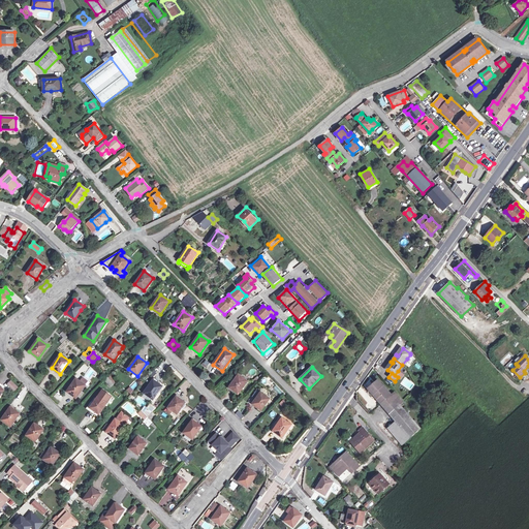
[(276,370),(284,378),(286,377),(277,368),(276,370)]
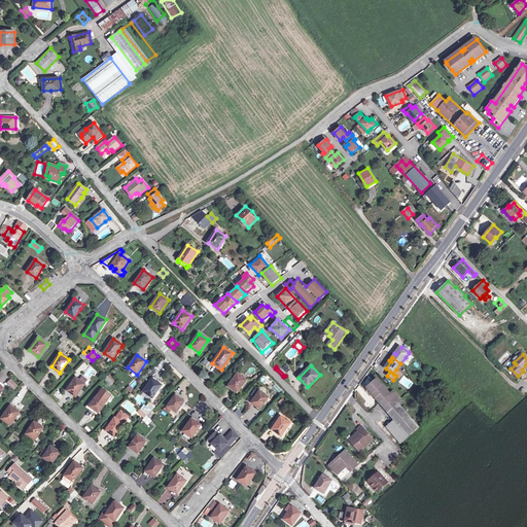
[(229,386),(238,392),(247,380),(238,373),(229,386)]
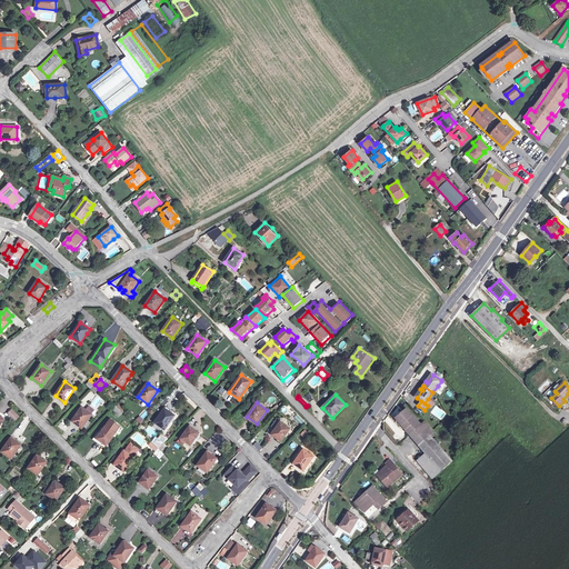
[(119,417),(123,412),(117,407),(116,406),(112,410),(119,417)]
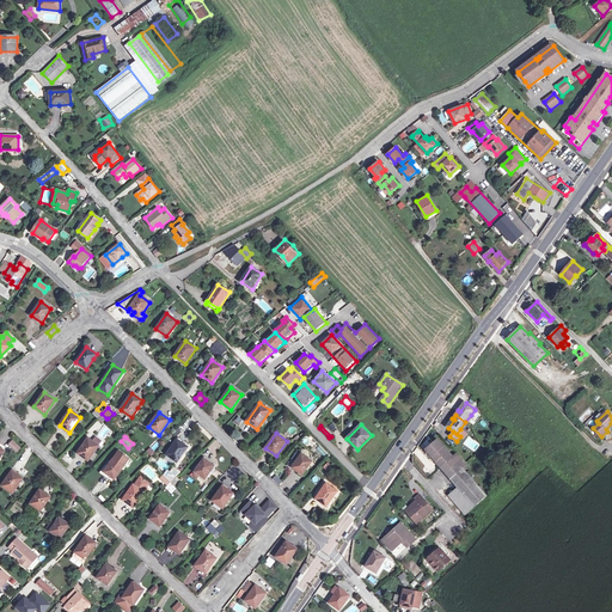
[(99,446),(89,439),(78,453),(89,460),(99,446)]
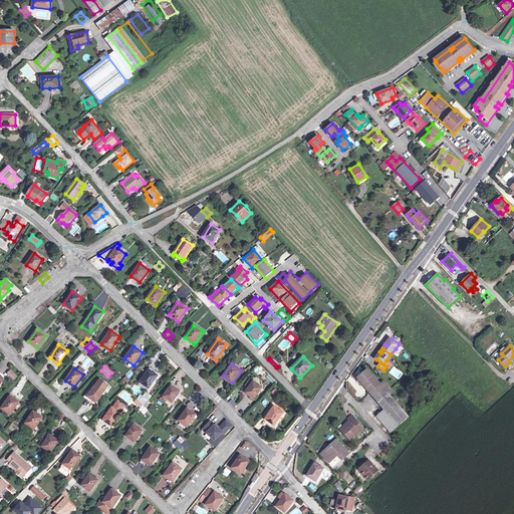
[(357,376),(370,393),(380,384),(367,368),(357,376)]
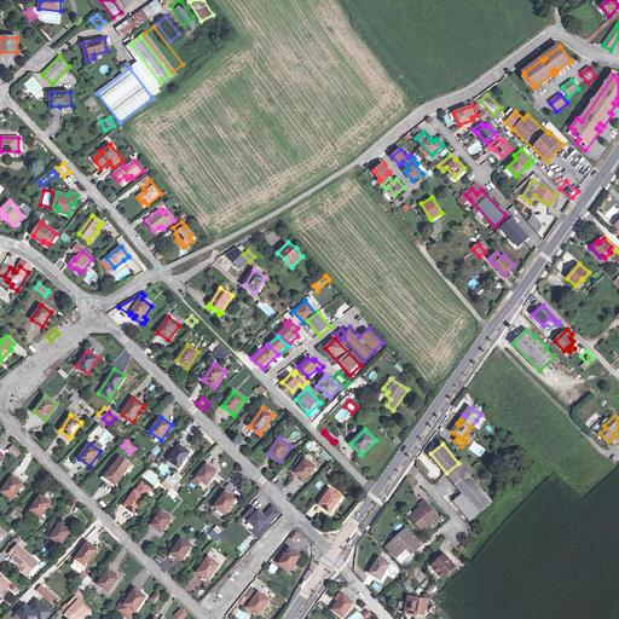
[(179,445),(168,460),(179,468),(190,452),(179,445)]
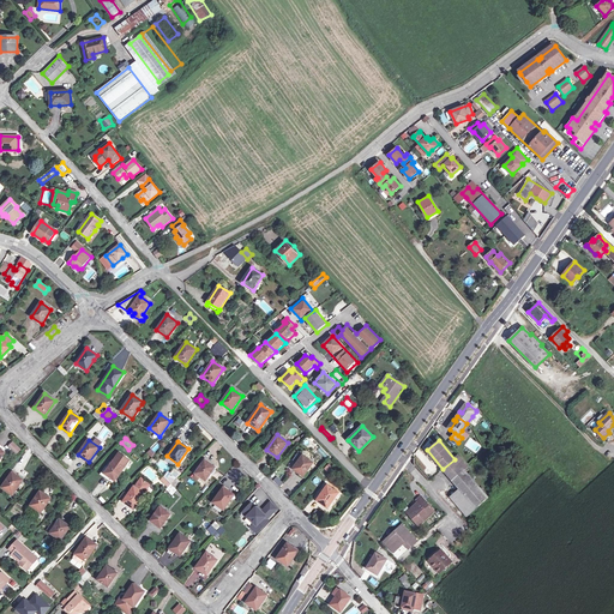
[(20,450),(13,443),(10,446),(17,453),(20,450)]
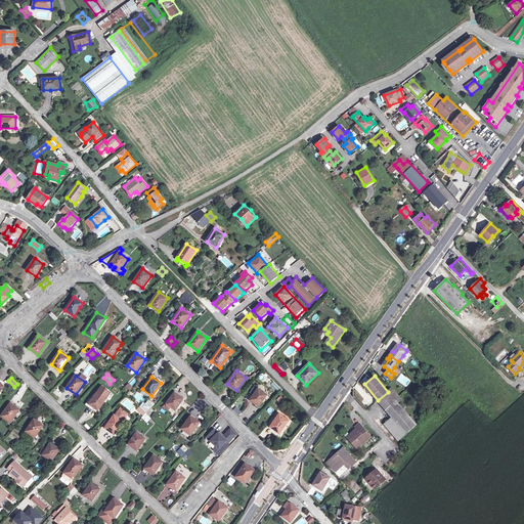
[(111,393),(101,387),(89,404),(95,408),(98,404),(101,406),(111,393)]
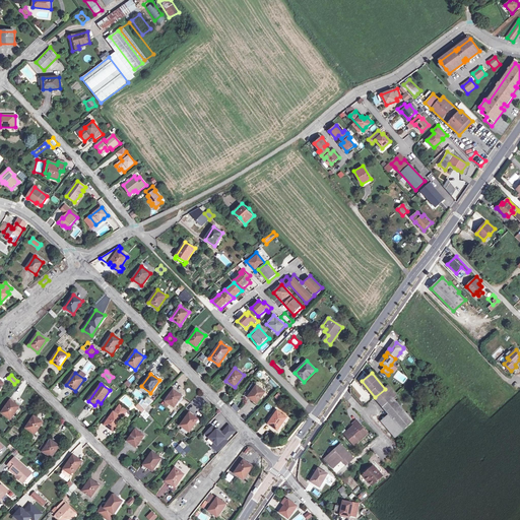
[(385,389),(393,398),(397,395),(388,385),(385,389)]
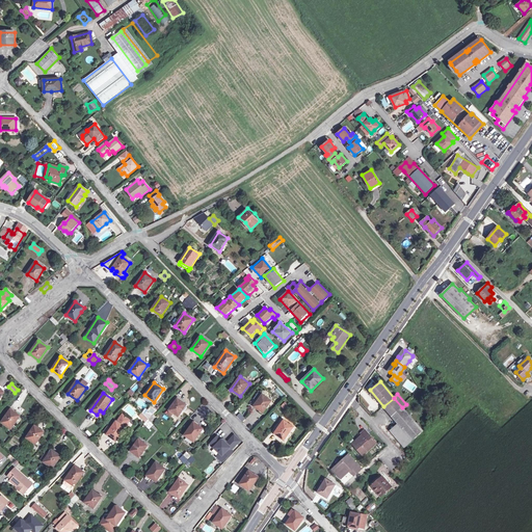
[(154,402),(144,395),(143,398),(153,404),(154,402)]
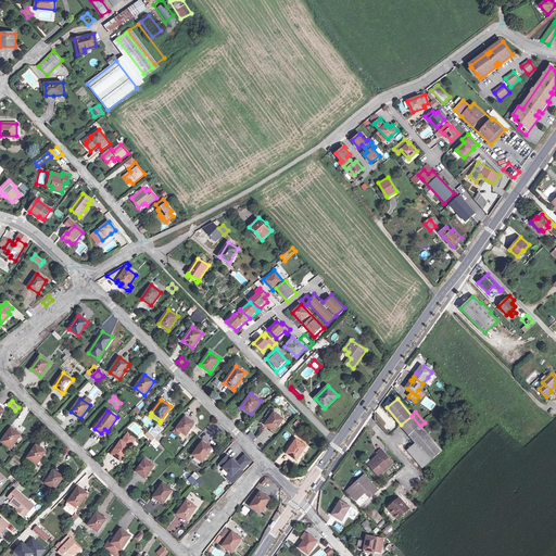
[(265,425),(275,431),(283,419),(274,413),(265,425)]
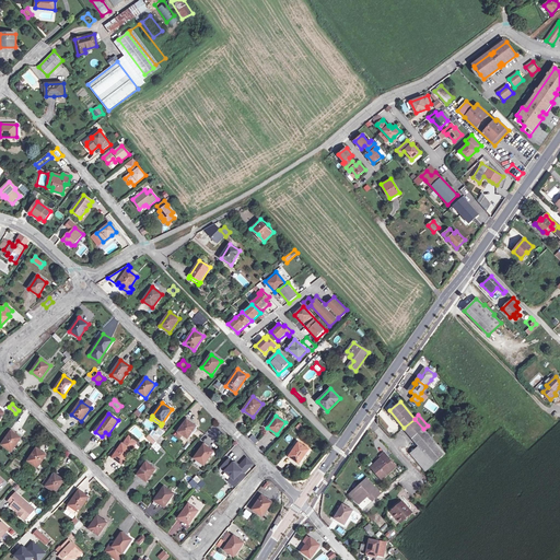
[(188,439),(196,426),(187,419),(178,432),(179,433),(182,434),(188,439)]
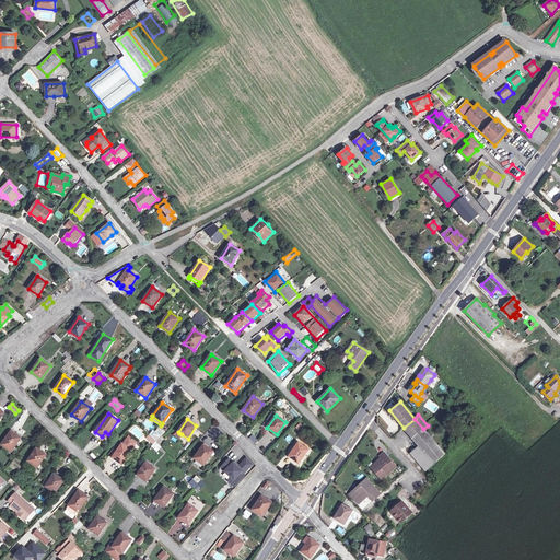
[(415,419),(404,428),(419,445),(410,453),(426,471),(447,454),(423,429),(415,419)]
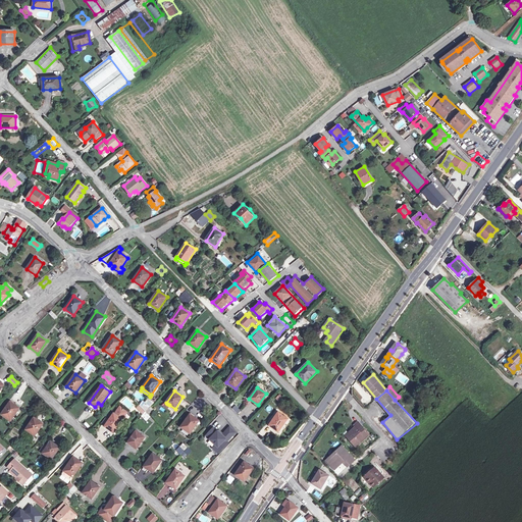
[(150,398),(146,402),(151,407),(154,403),(150,398)]
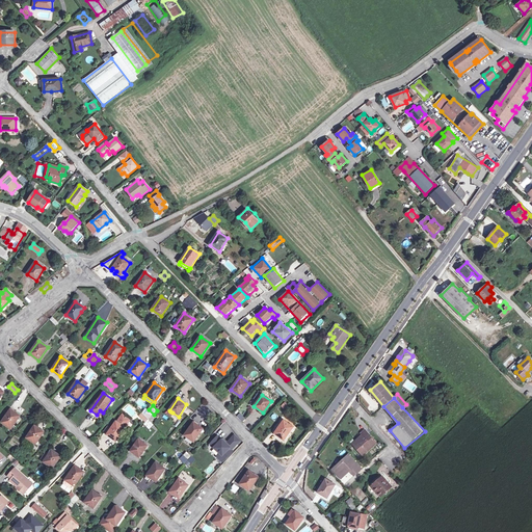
[(142,414),(149,420),(154,415),(149,409),(147,408),(141,413),(142,414)]
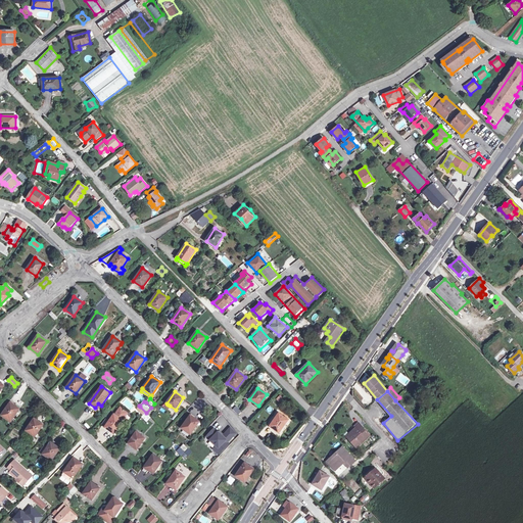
[(19,409),(10,402),(2,416),(4,417),(9,420),(11,422),(19,409)]
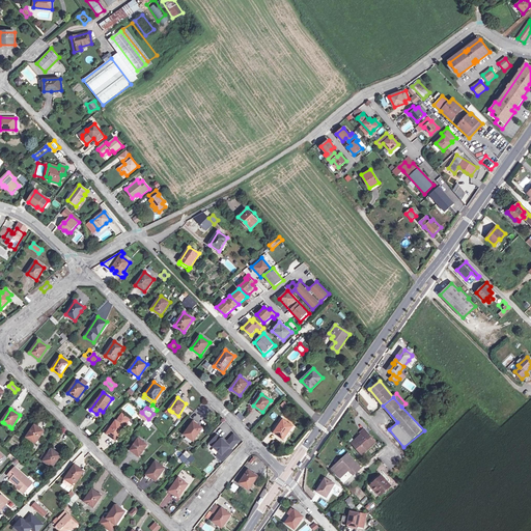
[(146,422),(148,419),(142,413),(139,415),(146,422)]
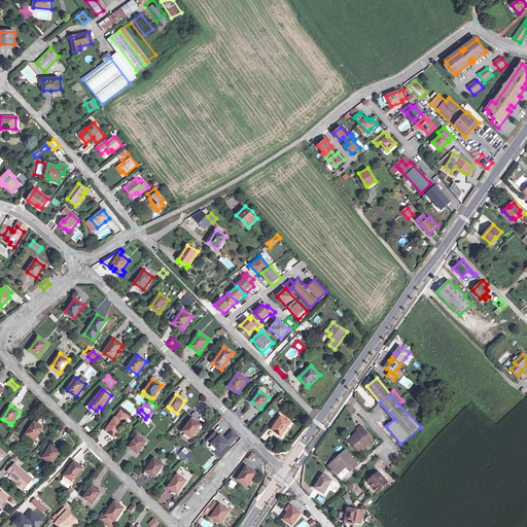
[(106,430),(115,436),(125,424),(124,423),(128,418),(127,414),(124,412),(119,413),(116,418),(115,418),(110,425),(106,430)]
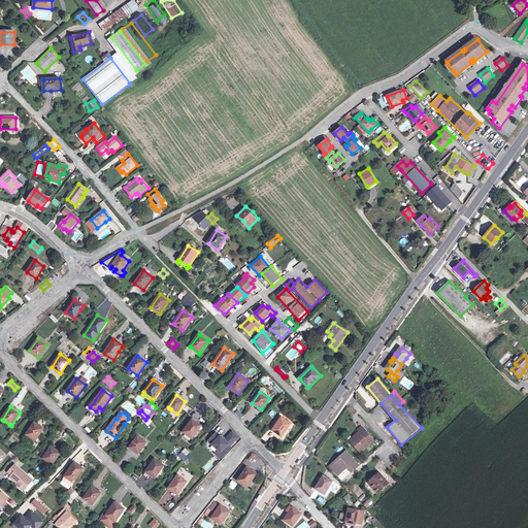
[(291,424),(282,418),(272,430),(282,437),(291,424)]
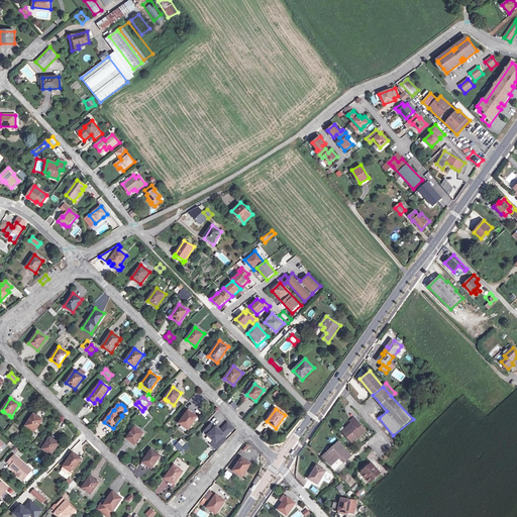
[(191,414),(188,411),(180,423),(189,429),(197,417),(192,413),(191,414)]
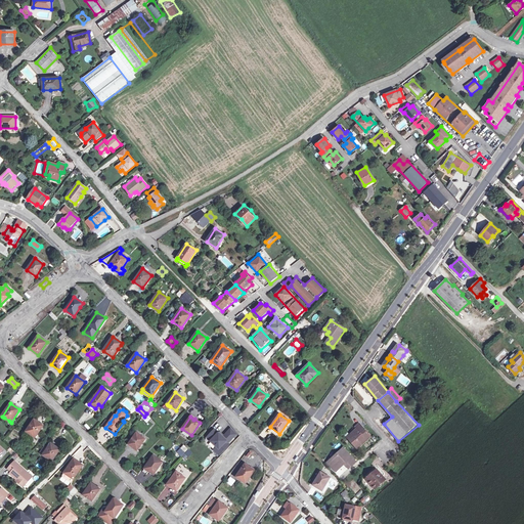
[(35,420),(27,431),(32,434),(35,437),(43,426),(35,420)]
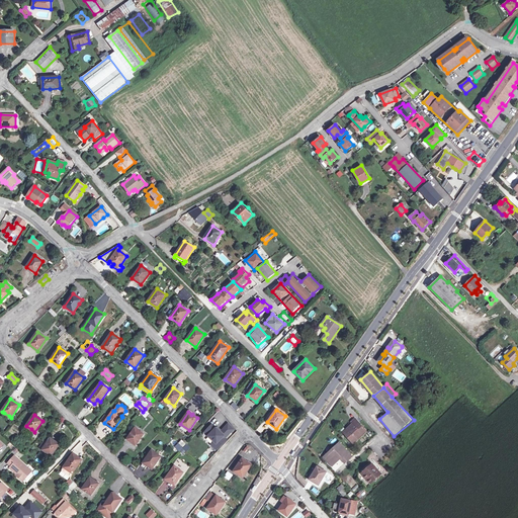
[(345,434),(353,443),(366,431),(355,419),(351,423),(353,424),(349,428),(350,429),(345,434)]
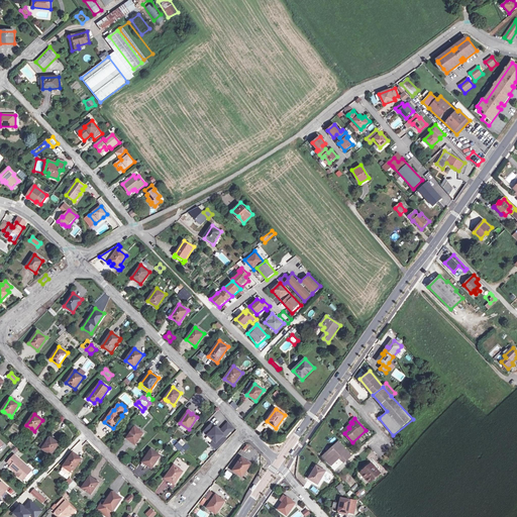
[(213,441),(210,445),(216,449),(235,429),(227,422),(221,430),(217,427),(211,424),(203,432),(213,441)]
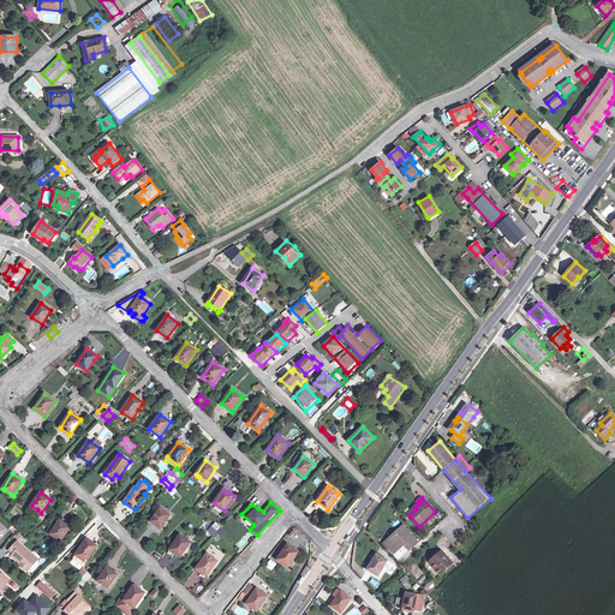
[(171,515),(161,508),(151,521),(161,529),(171,515)]
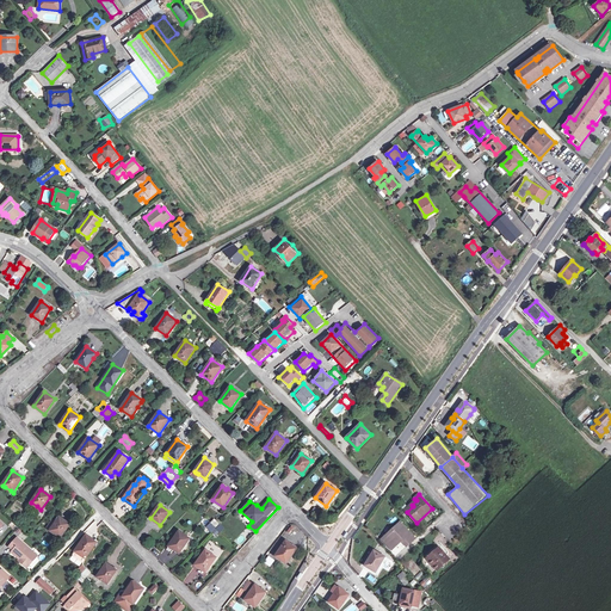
[(71,524),(60,517),(50,530),(61,537),(71,524)]
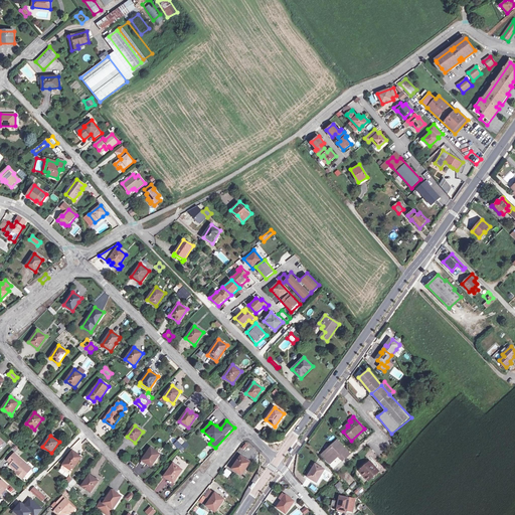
[(332,448),(325,454),(332,462),(339,456),(343,460),(349,454),(337,441),(331,447),(332,448)]
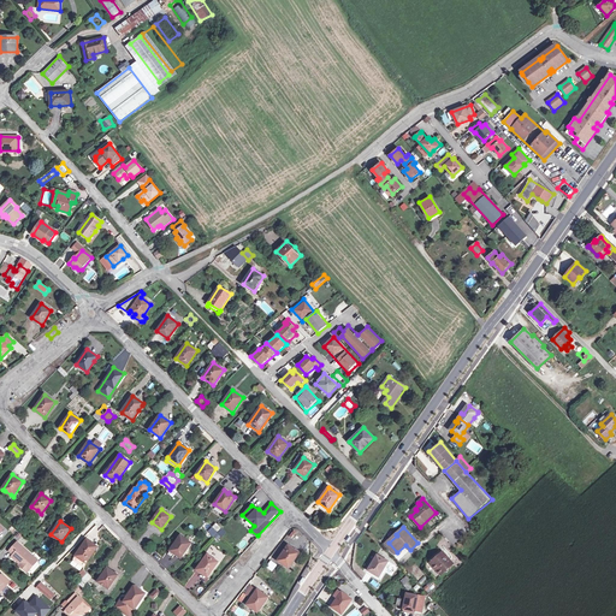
[(395,555),(397,552),(389,543),(397,535),(396,534),(385,544),(395,555)]
